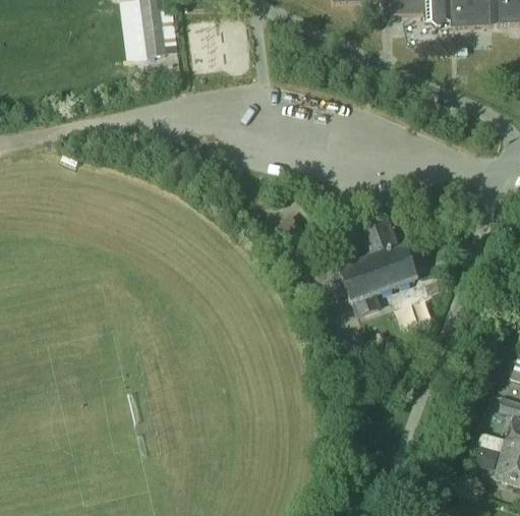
[(139,0),(147,56),(166,54),(165,46),(176,44),(174,26),(172,8),(169,8),(168,0),(139,0)]
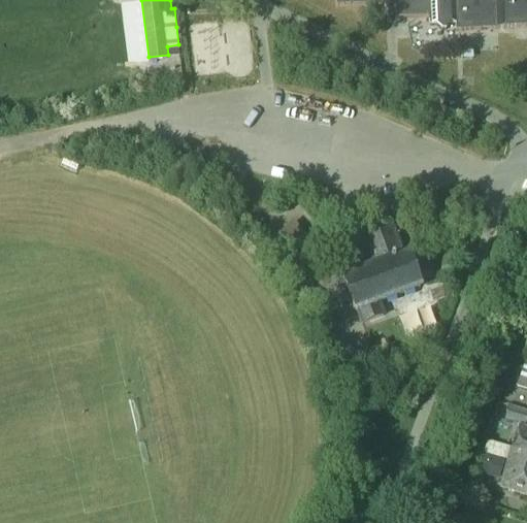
[(336,0),(336,3),(396,0),(396,14),(429,13),(429,22),(436,22),(441,27),(446,27),(451,21),(456,21),(456,27),(526,24),(526,0),(336,0)]
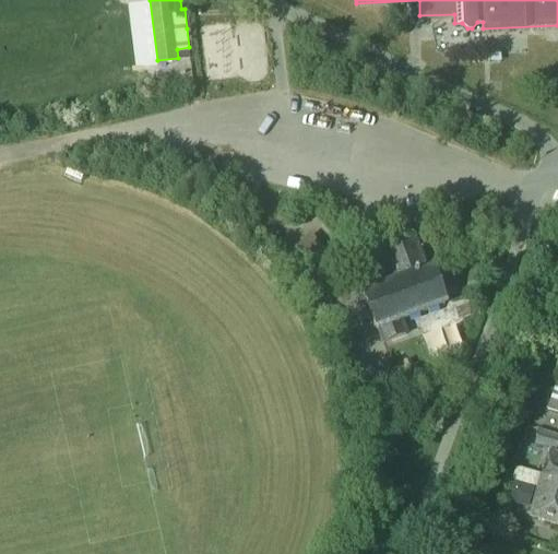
[(444,299),(431,264),(427,267),(413,231),(383,242),(392,264),(386,268),(382,275),(384,282),(364,291),(377,326),(379,326),(384,339),(406,330),(406,328),(413,325),(408,314),(444,299)]
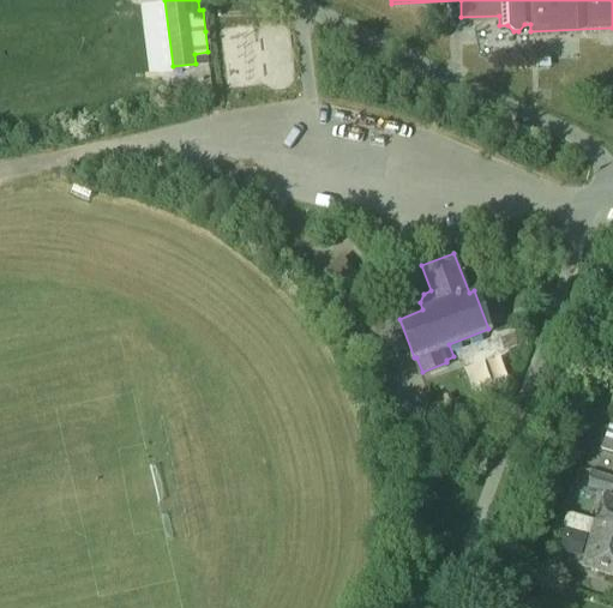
[(518,341),(515,331),(500,336),(504,345),(518,341)]
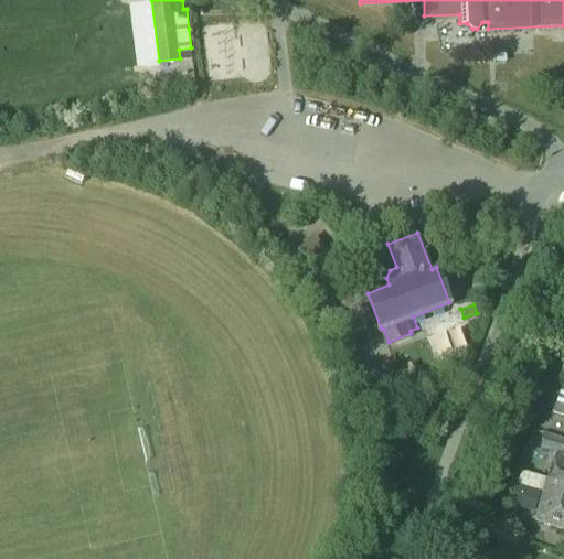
[(563,382),(562,382),(553,410),(563,414),(563,382)]
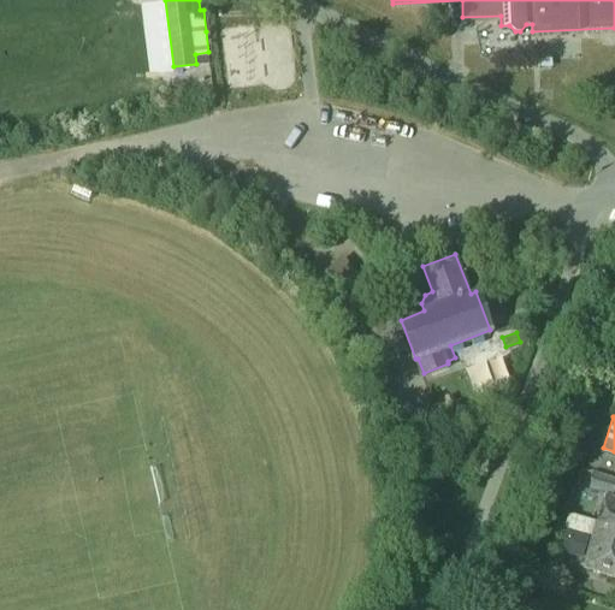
[(590,484),(614,490),(614,474),(593,468),(590,484)]
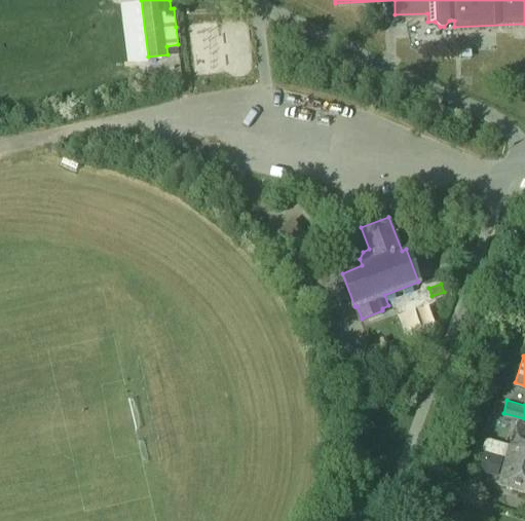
[(524,421),(516,419),(508,447),(518,450),(519,445),(524,447),(524,421)]
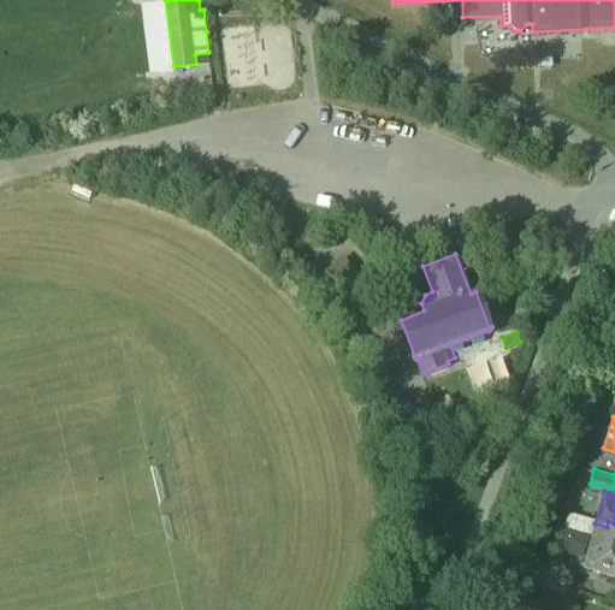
[(607,527),(595,523),(581,564),(614,575),(614,523),(608,521),(607,527)]
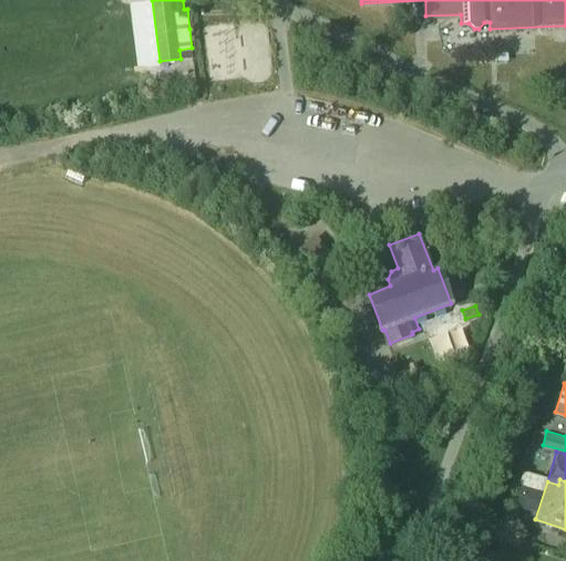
[(542,490),(522,485),(516,504),(536,510),(542,490)]
